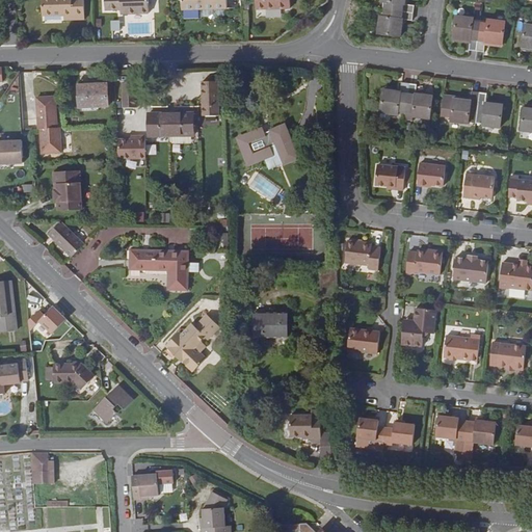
[(45,0),(46,16),(67,16),(67,21),(88,20),(87,0),(45,0)]
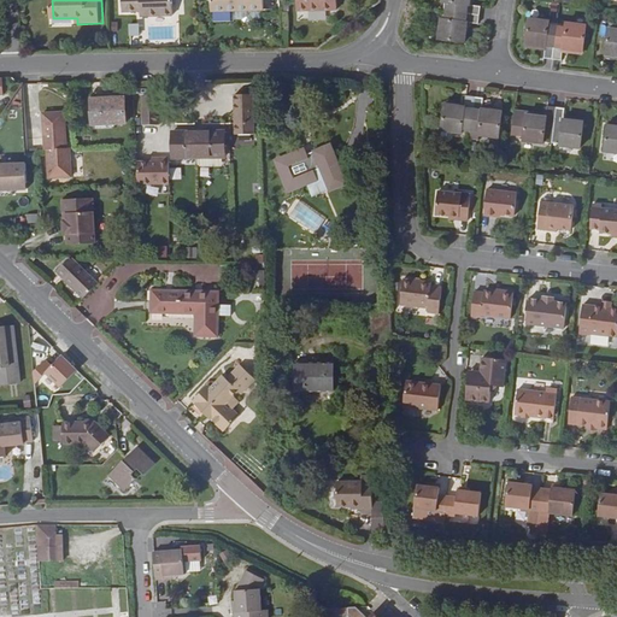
[(124,0),(124,13),(142,12),(144,18),(174,17),(174,0),(124,0)]
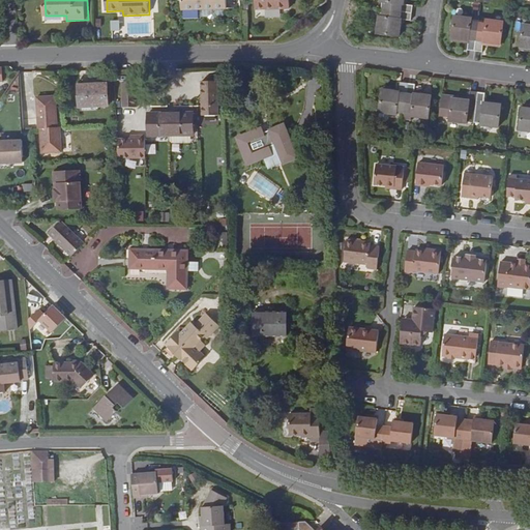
[(183,0),(184,11),(201,11),(201,15),(213,15),(213,10),(230,10),(229,0),(183,0)]
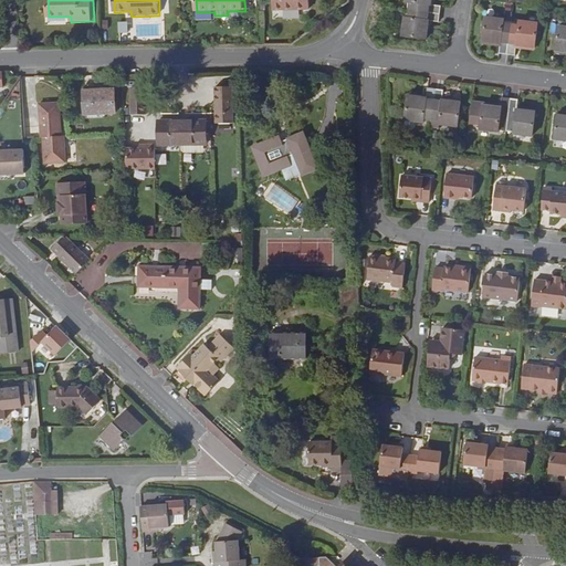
[(275,0),(275,11),(313,10),(312,0),(275,0)]
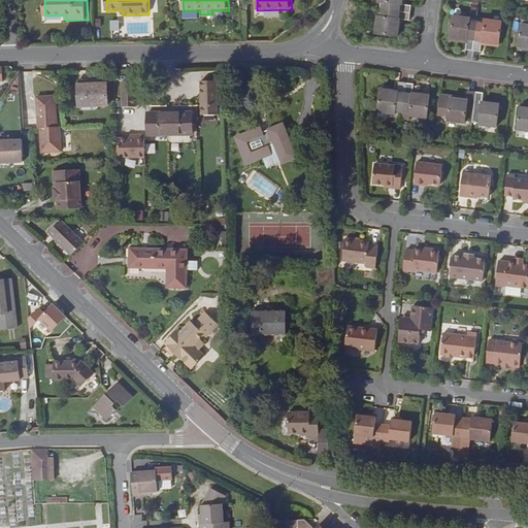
[(382,9),(410,13),(411,5),(402,5),(402,0),(380,0),(381,2),(383,2),(382,9)]
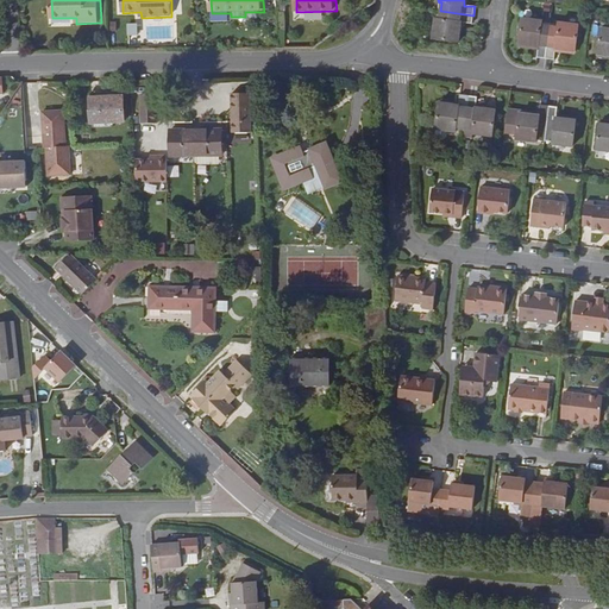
[(472,24),(473,16),(440,11),(439,19),(437,19),(434,39),(460,42),(462,23),(472,24)]
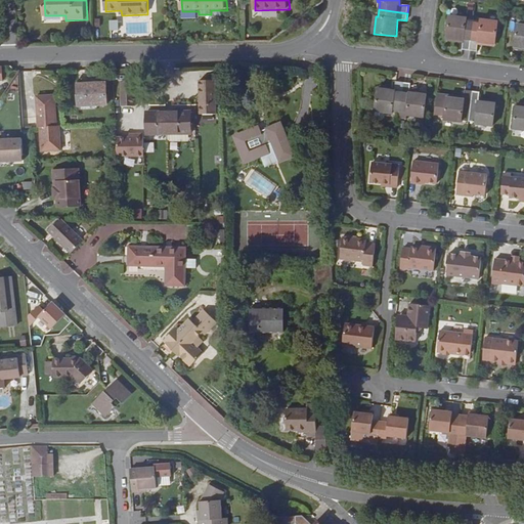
[(461,49),(469,50),(473,22),(466,20),(467,17),(449,15),(446,38),(463,40),(462,43),(461,49)]
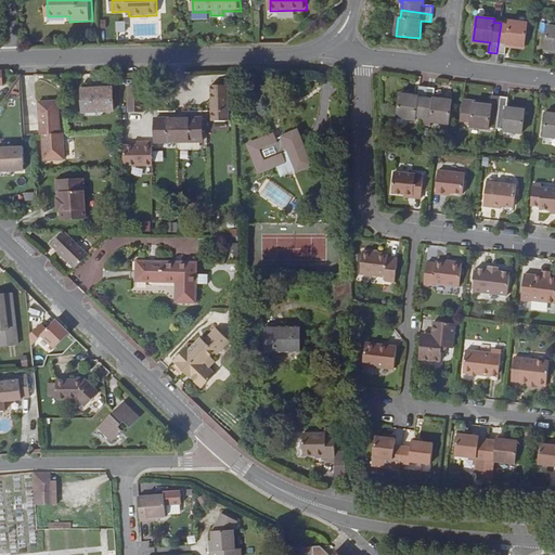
[(115,33),(125,33),(125,21),(115,21),(115,33)]
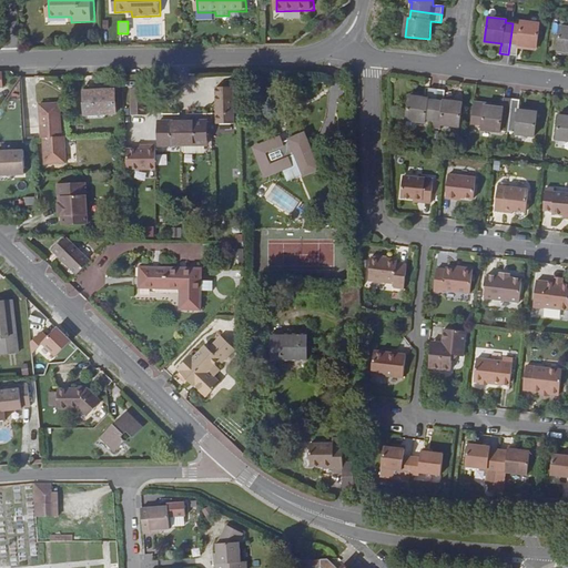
[(513,23),(508,54),(516,56),(517,49),(518,46),(535,47),(539,23),(521,21),(521,24),(513,23)]
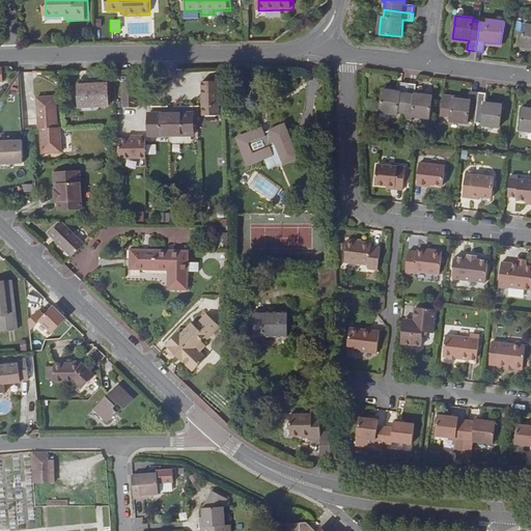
[(530,25),(524,25),(521,48),(530,49),(530,25)]
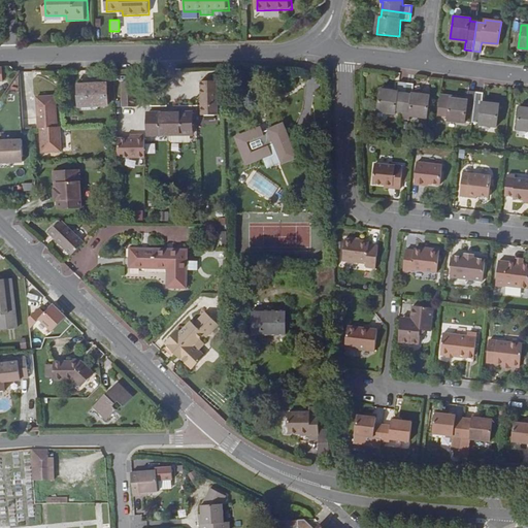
[(217,80),(201,80),(201,112),(202,116),(218,114),(217,80)]
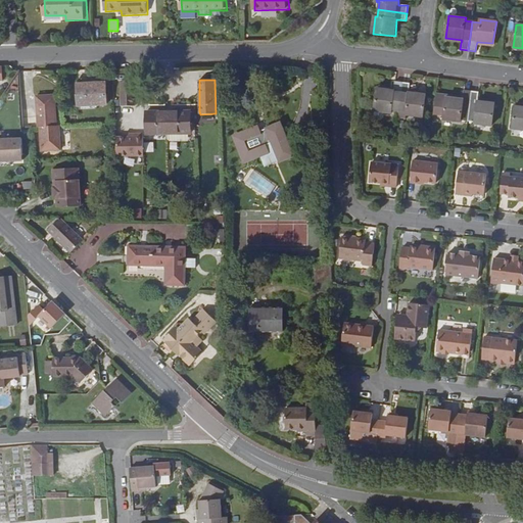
[(135,81),(121,81),(122,105),(136,105),(135,81)]
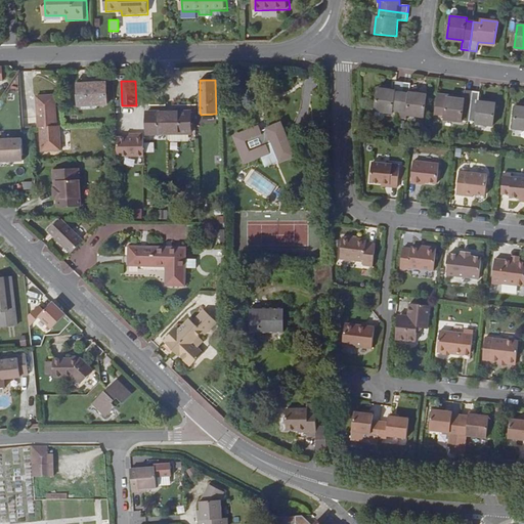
[(403,83),(396,81),(394,91),(378,88),(374,112),(375,112),(385,113),(392,114),(393,110),(400,111),(403,83)]
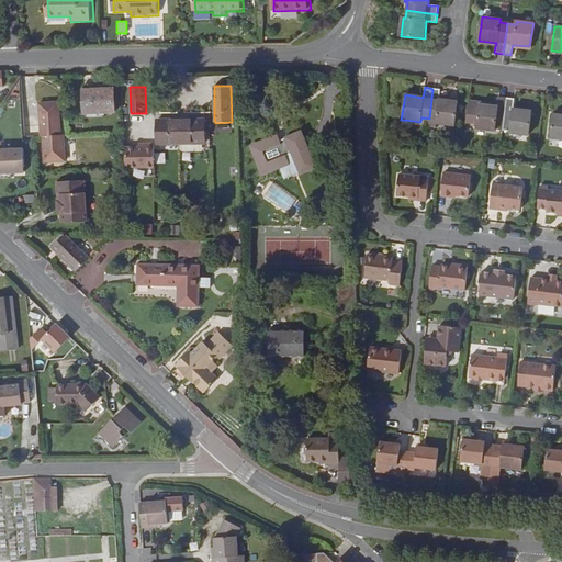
[(113,88),(82,90),(83,114),(114,113),(113,88)]
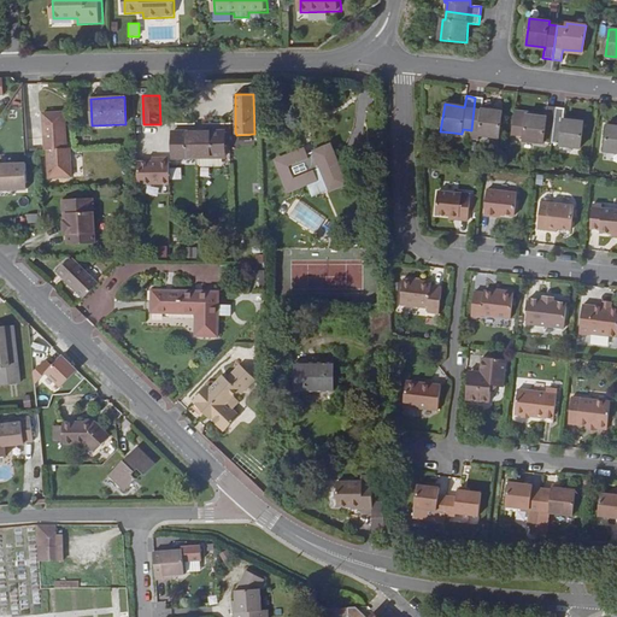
[(483,99),(475,98),(471,130),(479,130),(477,136),(489,137),(499,139),(503,111),(482,109),(482,106),(483,99)]
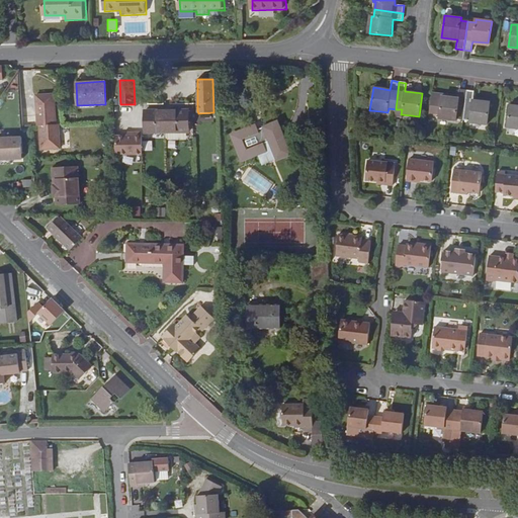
[(463,120),(466,90),(459,89),(458,96),(458,98),(441,96),(441,100),(431,99),(429,114),(439,116),(438,118),(456,120),(456,119),(463,120)]
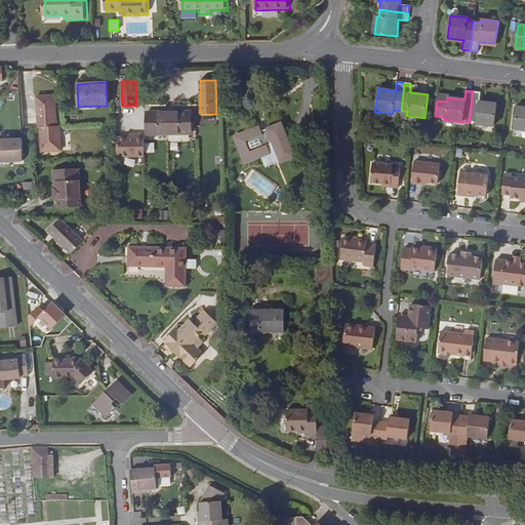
[(481,92),(473,91),(470,122),(476,122),(476,124),(493,126),(496,104),(479,102),(480,98),(481,92)]
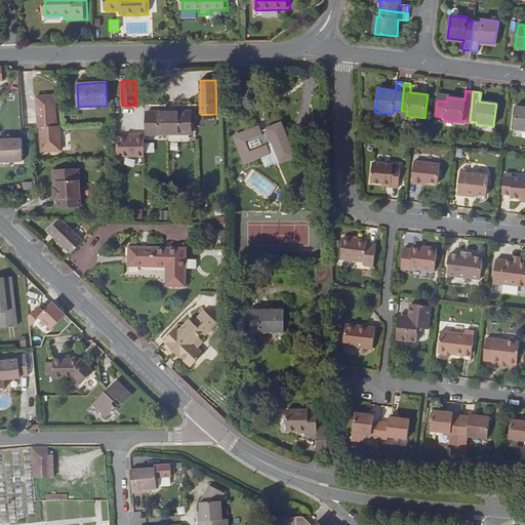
[(57,127),(55,96),(31,97),(33,121),(35,121),(36,153),(62,151),(59,127),(57,127)]
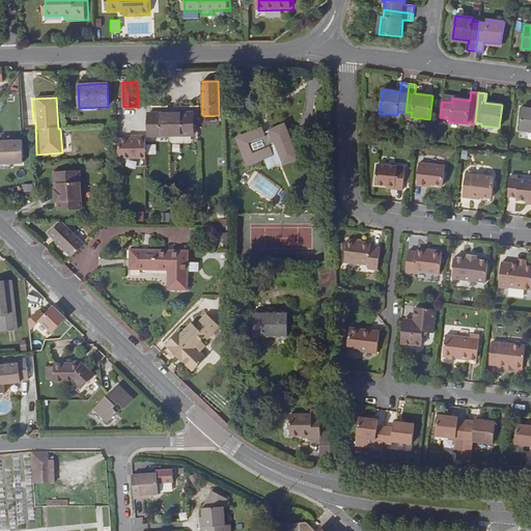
[(530,108),(523,107),(520,131),(530,132),(530,108)]
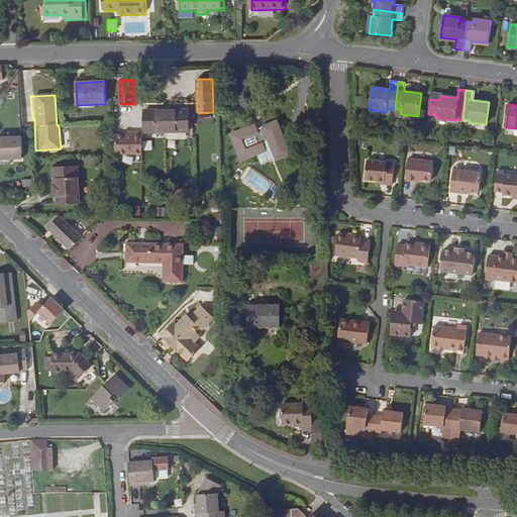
[(188,110),(143,111),(144,132),(188,131),(188,110)]
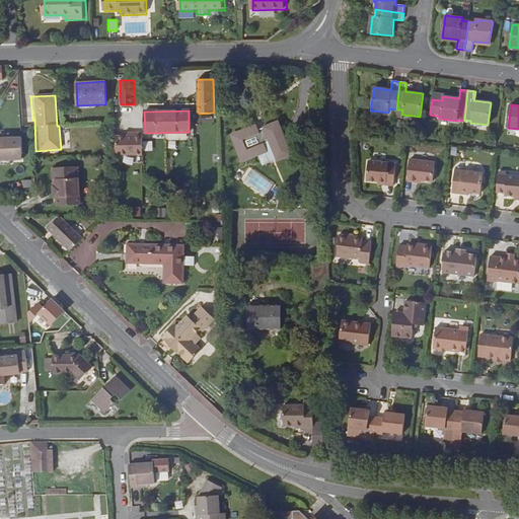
[(198,110),(189,110),(189,132),(199,132),(199,114),(198,110)]
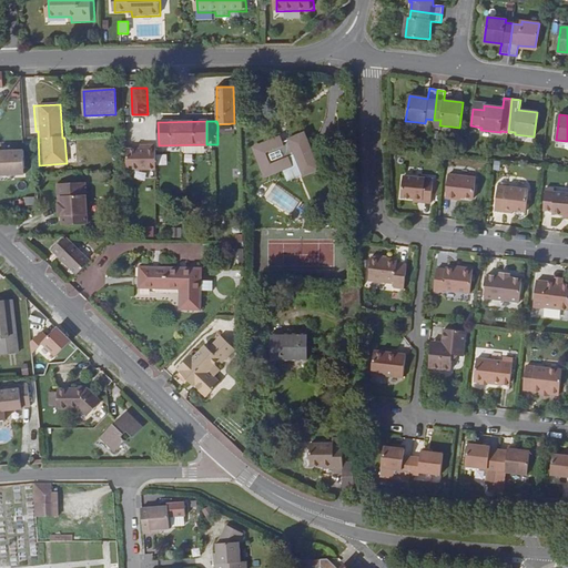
[(417,122),(406,121),(406,127),(408,130),(413,131),(416,129),(417,122)]
